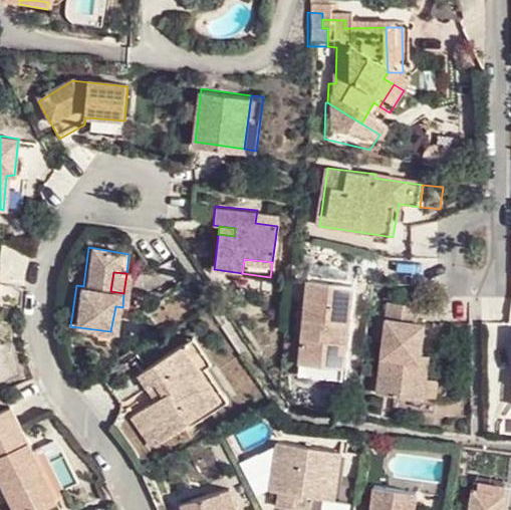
[(318,319),(350,310),(352,288),(309,283),(299,367),(304,367),(318,319)]
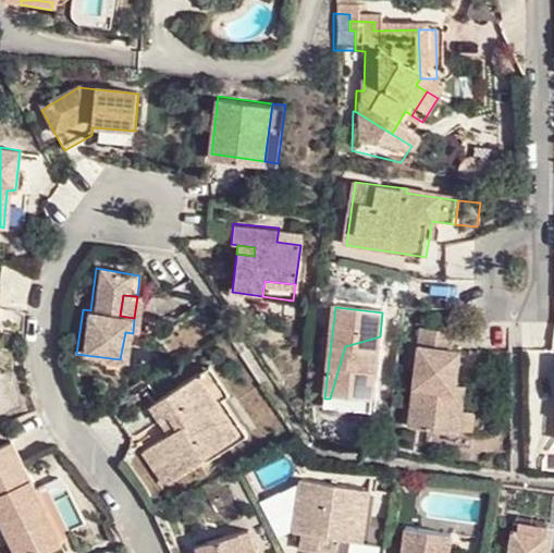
[(436,349),(451,346),(451,333),(418,328),(416,343),(433,349),(436,349)]
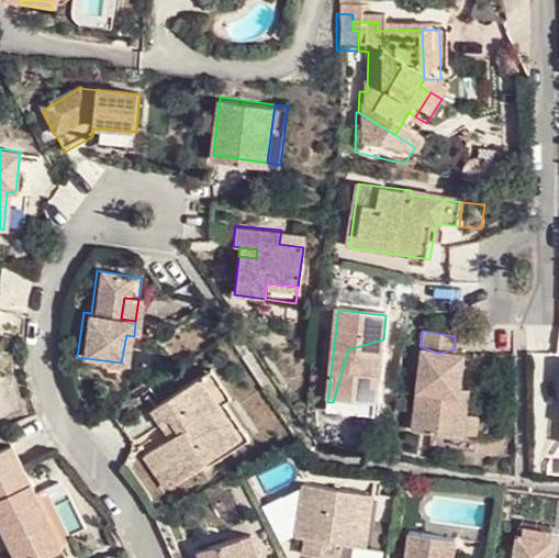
[(381,361),(383,339),(348,349),(333,402),(376,409),(378,380),(371,379),(373,360),(381,361)]
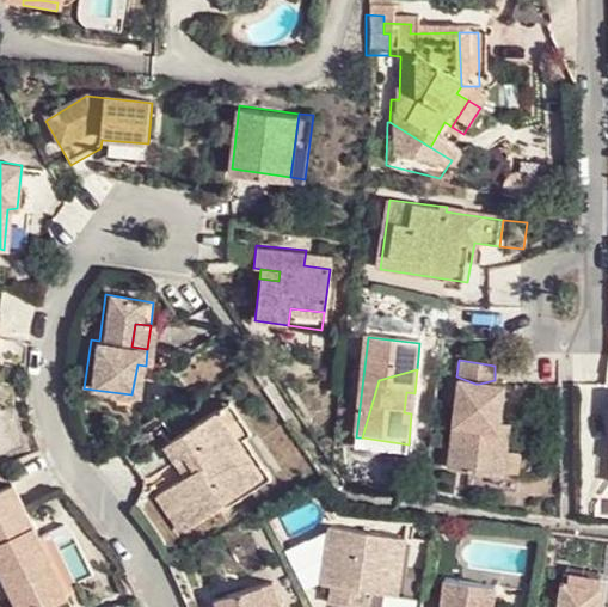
[(493,382),(495,380),(479,384),(476,384),(456,376),(443,471),(501,477),(507,439),(497,439),(499,423),(504,385),(493,382)]
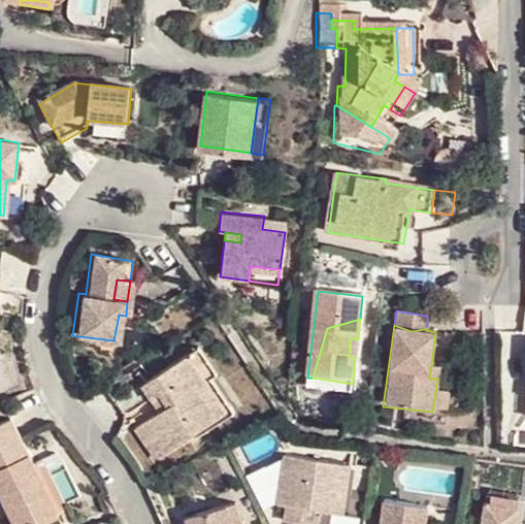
[(138,386),(148,398),(155,392),(165,406),(157,413),(134,429),(153,456),(198,426),(227,406),(207,379),(214,373),(195,347),(138,386)]
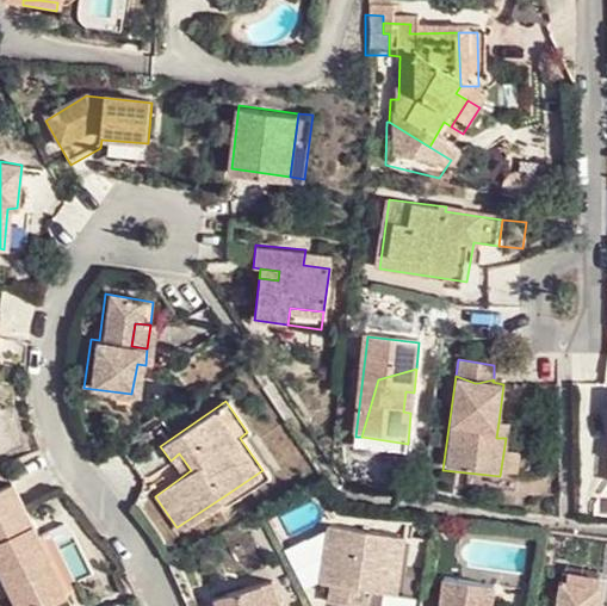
[(507,424),(499,422),(496,438),(506,438),(507,424)]
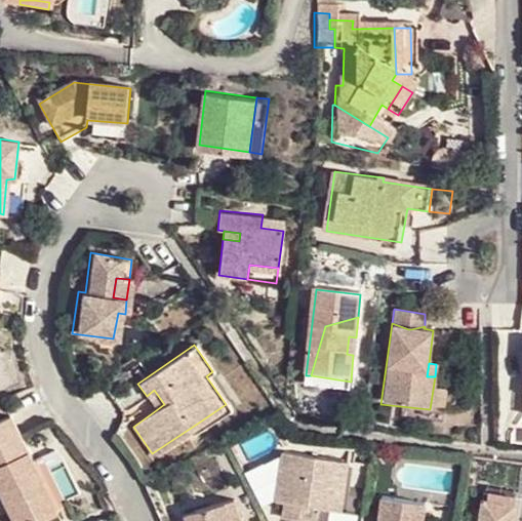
[(311,375),(309,385),(325,388),(350,390),(351,382),(311,375)]
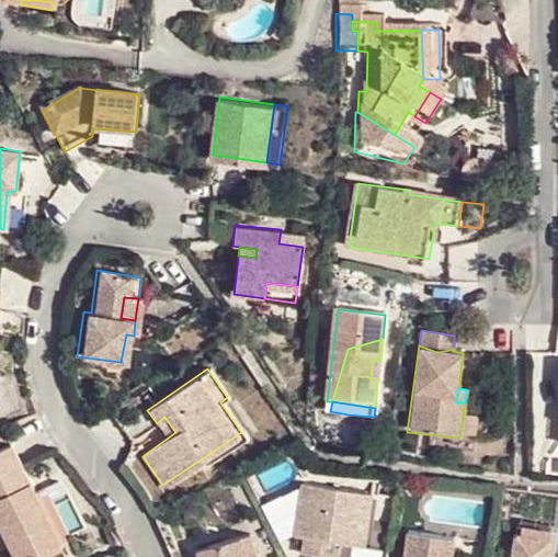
[(164,417),(157,423),(167,439),(175,432),(164,417)]
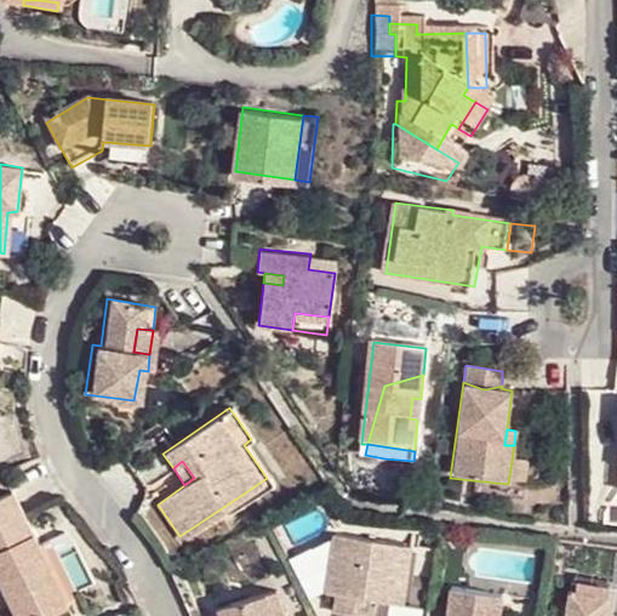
[(267,478),(233,501),(239,508),(273,486),(267,478)]
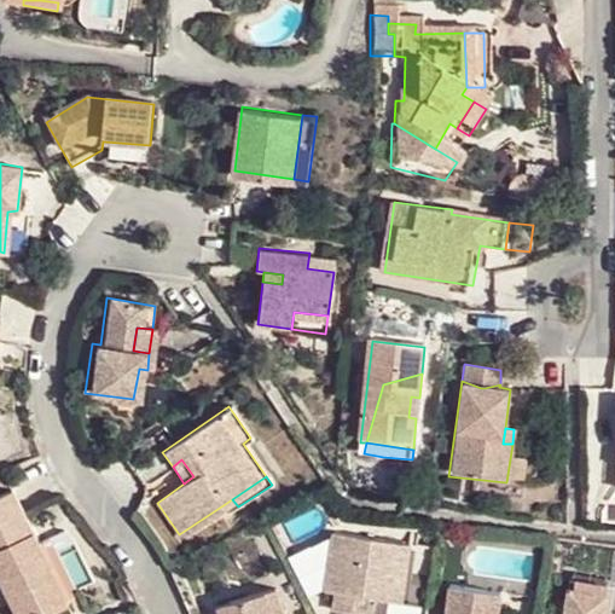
[(0,540),(24,529),(6,488),(0,491),(0,540)]
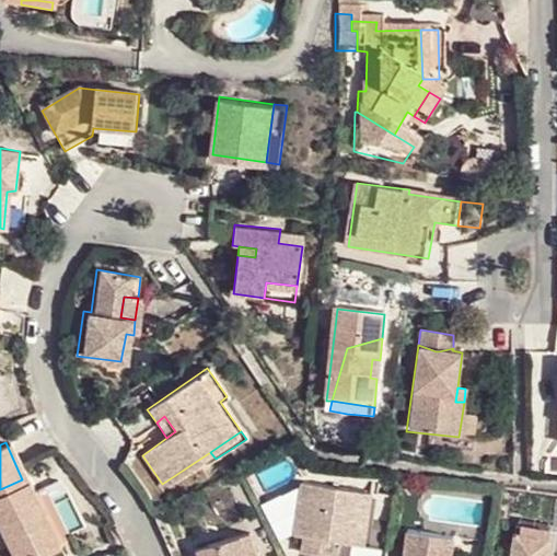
[(37,555),(56,547),(22,479),(0,489),(0,555),(37,555)]
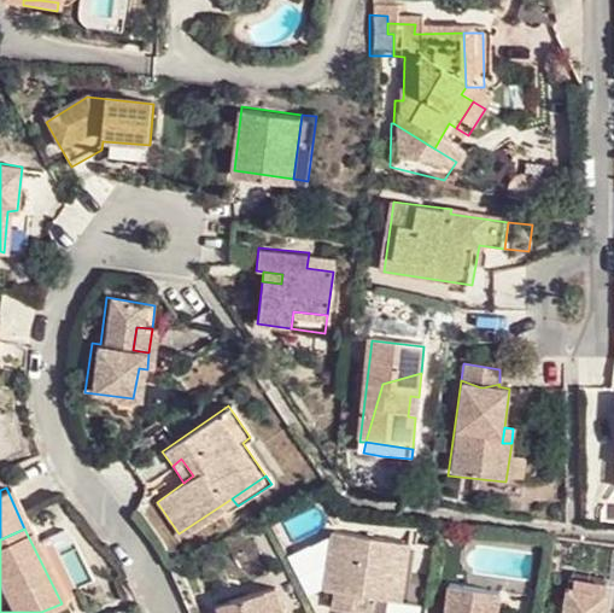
[(390,601),(404,541),(316,530),(308,591),(319,593),(316,612),(375,612),(376,600),(390,601)]
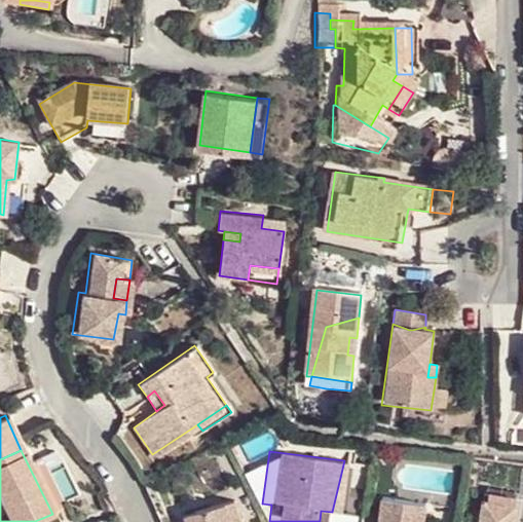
[(230,497),(189,511),(191,521),(228,521),(236,518),(230,497)]
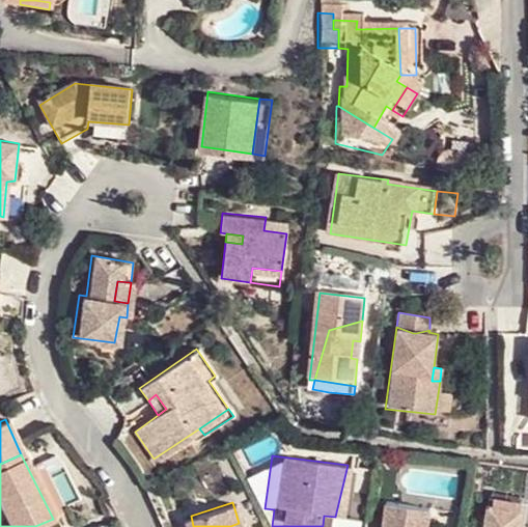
[(423,526),(426,509),(376,504),(371,526),(423,526)]
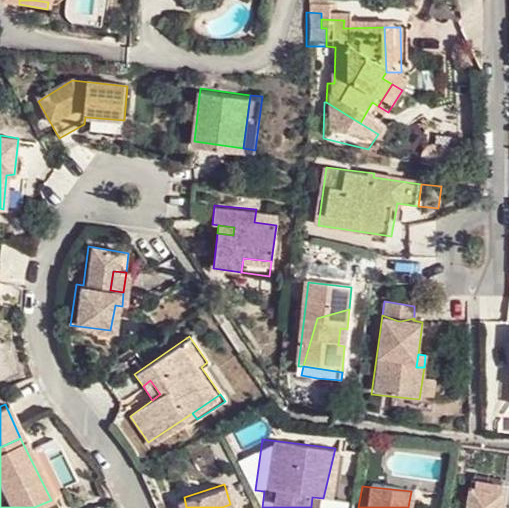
[(493,507),(497,490),(464,487),(461,507),(493,507)]
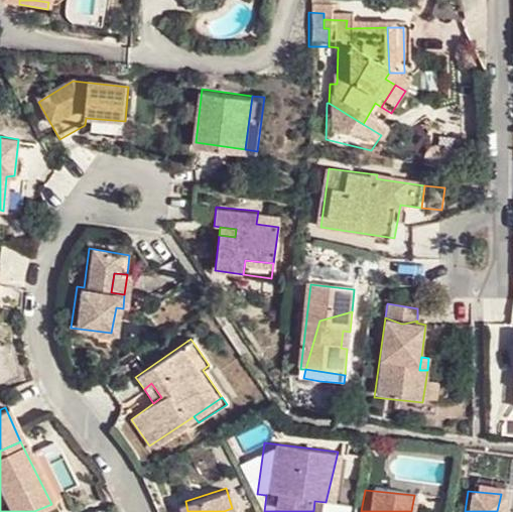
[(187,511),(185,501),(176,504),(179,511),(187,511)]
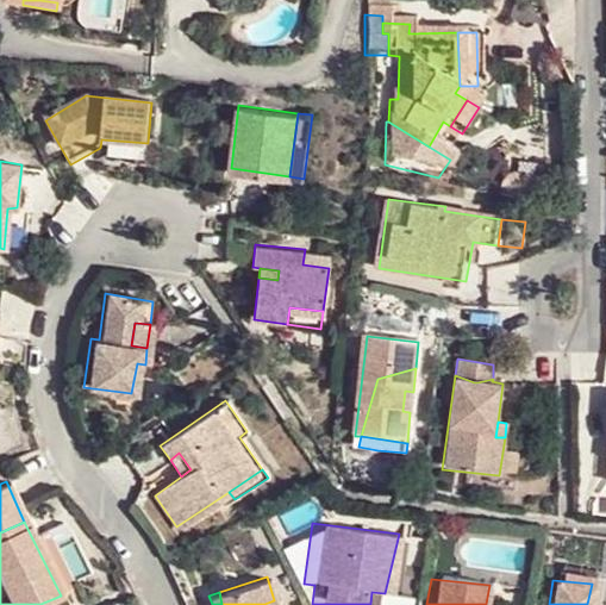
[(404,604),(405,596),(372,592),(370,604),(404,604)]
